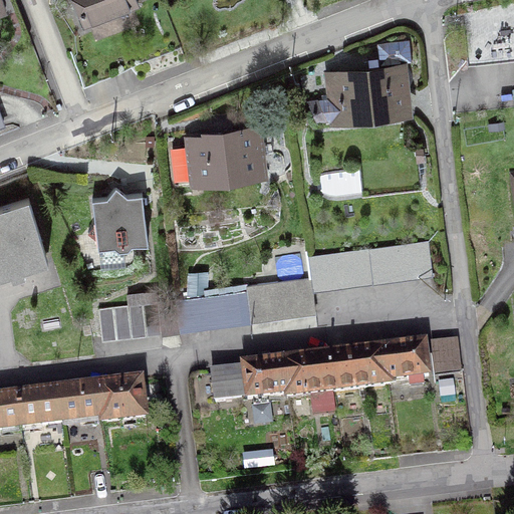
[(74,0),(83,25),(138,3),(136,0),(74,0)]
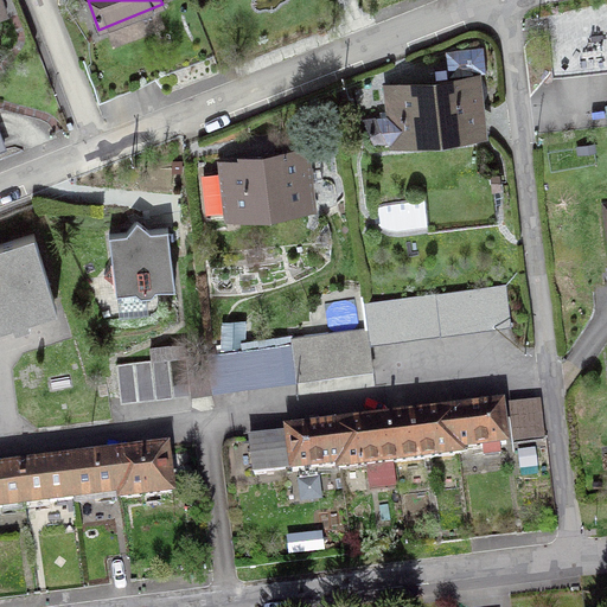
[(606,51),(606,43),(562,44),(563,71),(606,69),(606,51)]
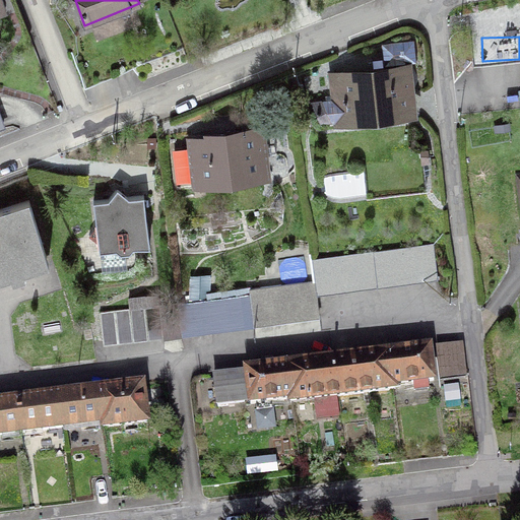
[(405,67),(383,70),(383,66),(416,62),(413,41),(382,44),(383,59),(372,60),(374,74),(343,78),(342,73),(330,74),(333,100),(310,102),(320,120),(322,118),(324,121),(329,122),(366,117),(366,120),(390,117),(390,114),(410,111),(405,67)]
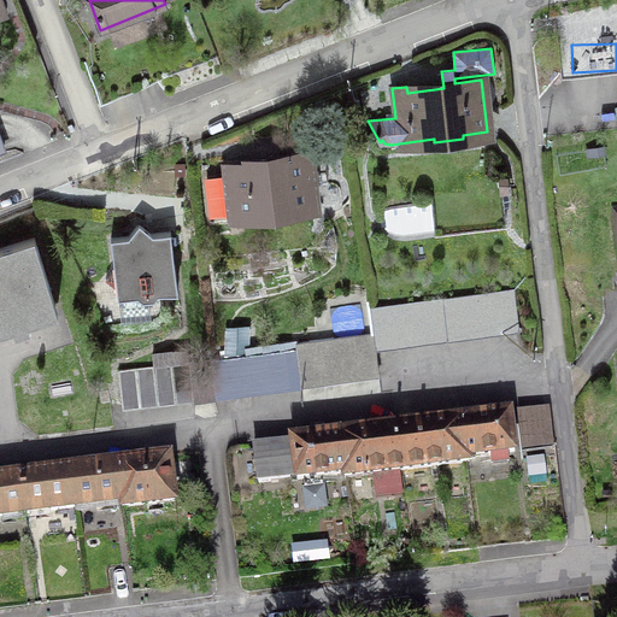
[(260,218),(289,215),(289,211),(313,207),(306,154),(269,158),(269,163),(229,168),(230,175),(206,178),(211,217),(235,215),(235,217),(259,215),(260,218)]
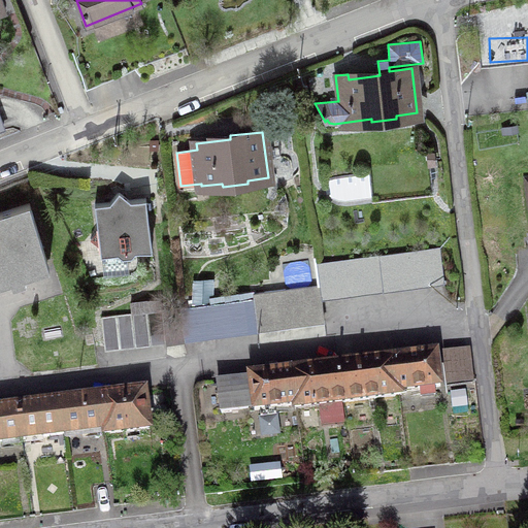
[(399,163),(327,172),(329,194),(338,198),(345,199),(433,188),(428,151),(398,155),(399,163)]
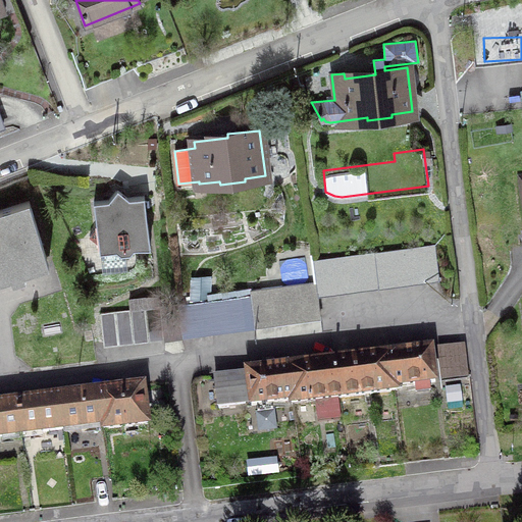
[(104,244),(105,251),(156,245),(153,221),(148,218),(152,212),(150,195),(131,197),(121,190),(113,199),(99,201),(100,210),(105,213),(101,218),(102,226),(94,236),(104,244)]
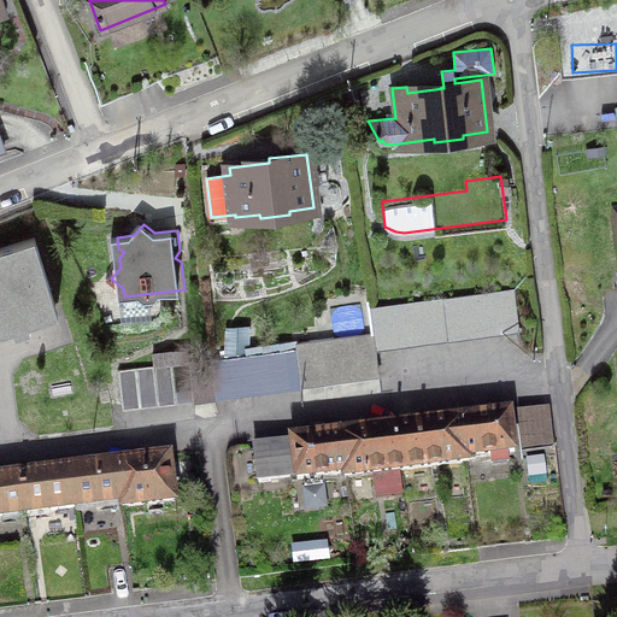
[(34,239),(0,248),(0,324),(56,307),(34,239)]
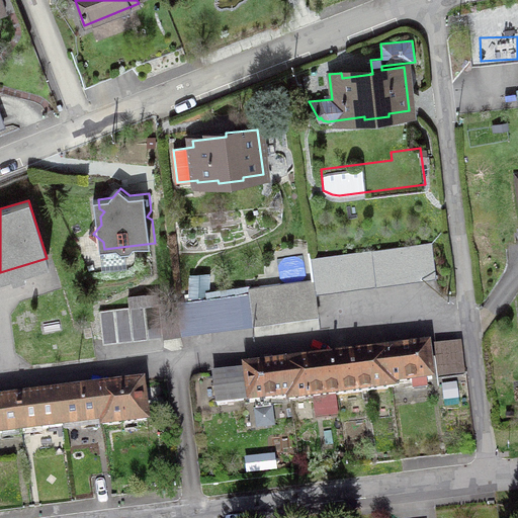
[(376,284),(435,276),(432,243),(311,259),(314,280),(315,294),(316,292),(374,284),(376,286),(376,284)]
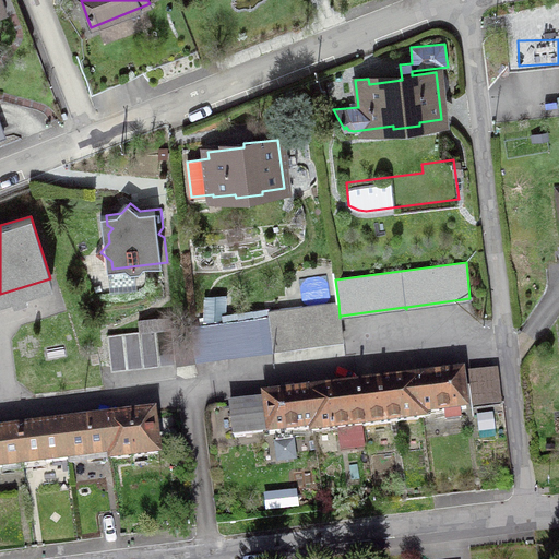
[(268,316),(272,346),(343,337),(340,318),(339,302),(269,311),(270,316),(268,316)]
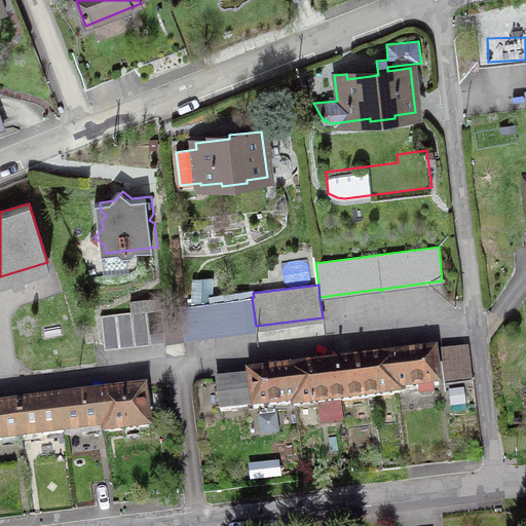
[(256,326),(252,297),(180,306),(184,335),(256,326)]
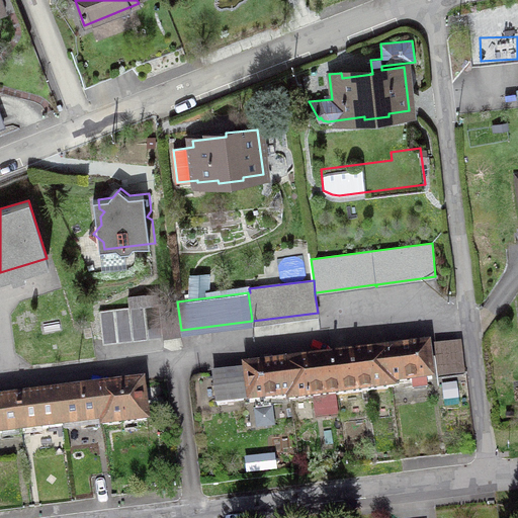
[(181,330),(177,301),(160,304),(158,293),(127,297),(128,308),(99,311),(102,339),(163,333),(163,336),(180,333),(181,330)]
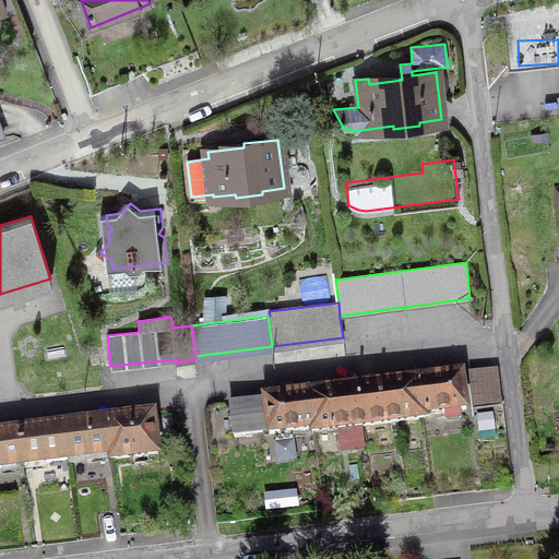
[(430,377),(417,379),(423,419),(425,418),(424,414),(443,412),(444,419),(461,417),(460,409),(466,408),(461,373),(444,376),(443,372),(430,375),(430,377)]
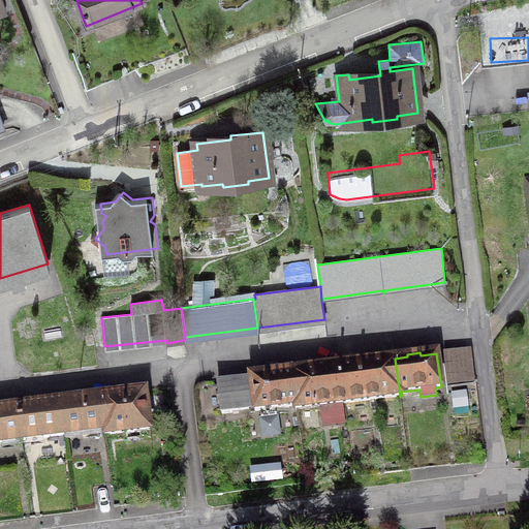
[(472,354),(446,358),(452,392),(476,389),(472,354)]
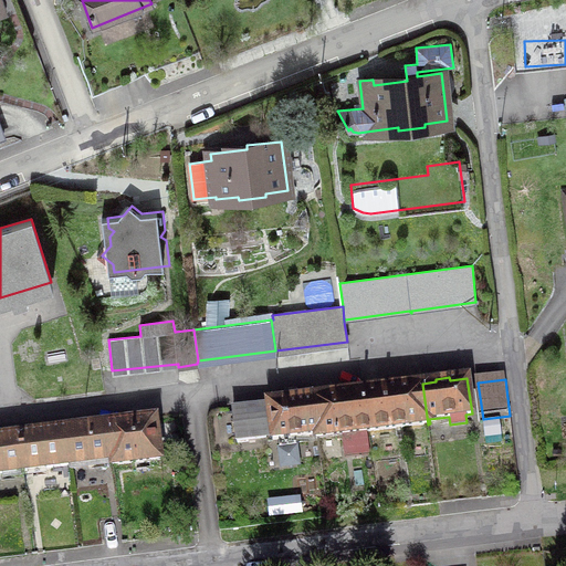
[(363,391),(368,431),(428,425),(422,384),(410,385),(410,383),(396,384),(396,387),(363,391)]
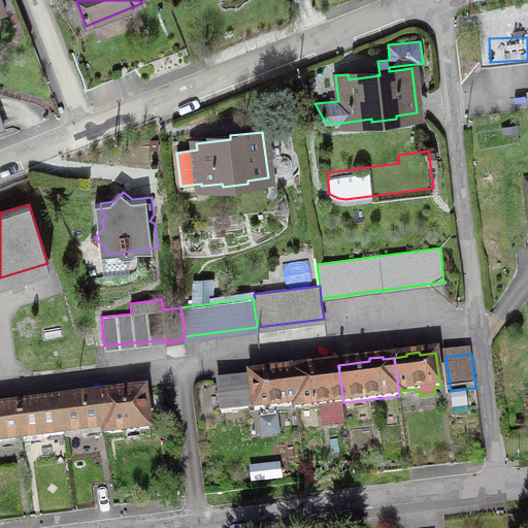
[(343,402),(338,365),(316,368),(315,365),(302,366),(302,369),(292,371),(297,408),(318,406),(321,427),(344,424),(341,403),(343,402)]
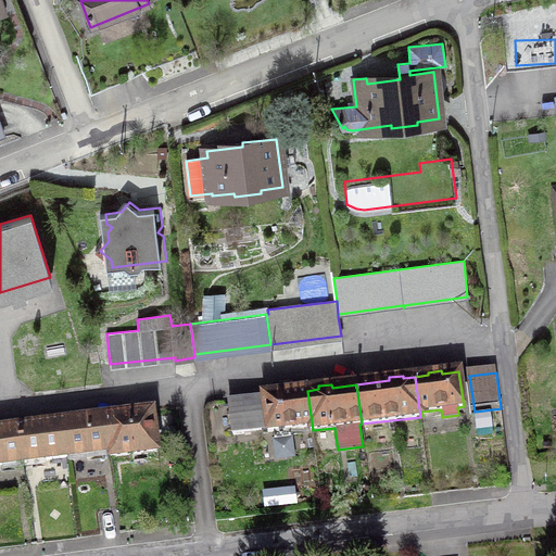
[(261,402),(261,400),(228,404),(232,433),(261,430),(261,428),(266,427),(268,432),(310,427),(311,430),(313,430),(307,391),(293,392),(293,389),(279,391),(280,394),(263,396),(264,402),(261,402)]
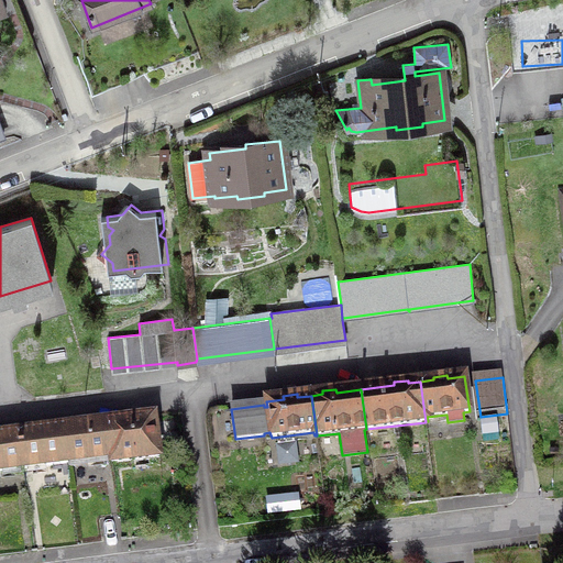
[(159,457),(154,416),(108,421),(112,457),(112,463),(159,457)]
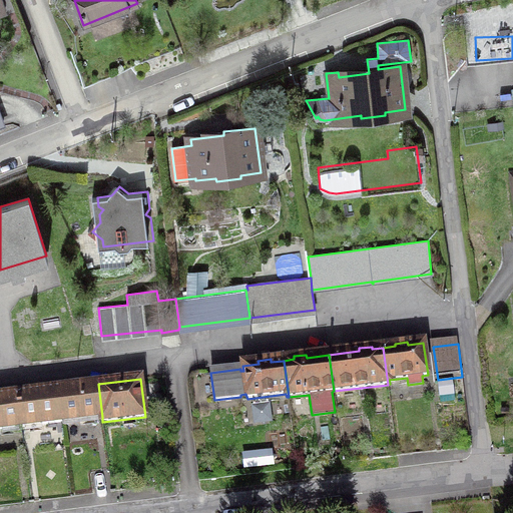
[(98,384),(56,389),(62,423),(102,417),(98,384)]
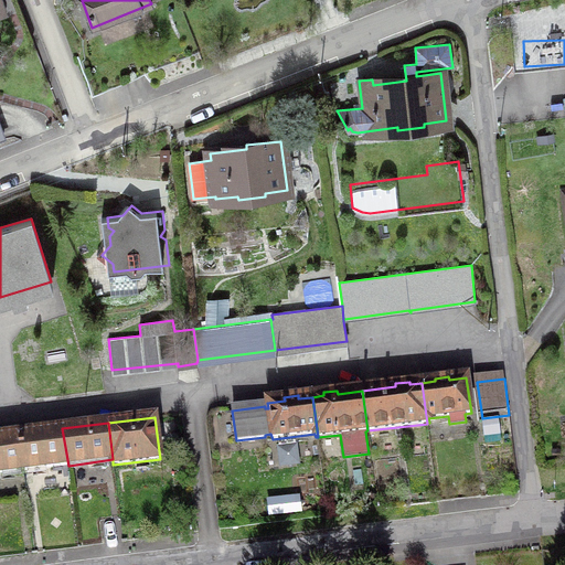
[(23,471),(68,466),(62,428),(19,434),(23,471)]
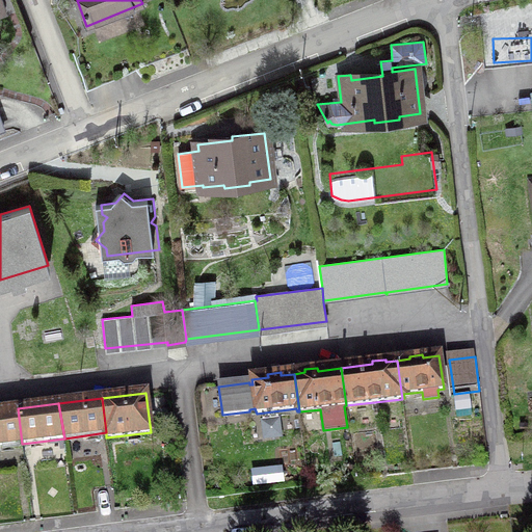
[(0,409),(0,446),(22,444),(18,408),(0,409)]
